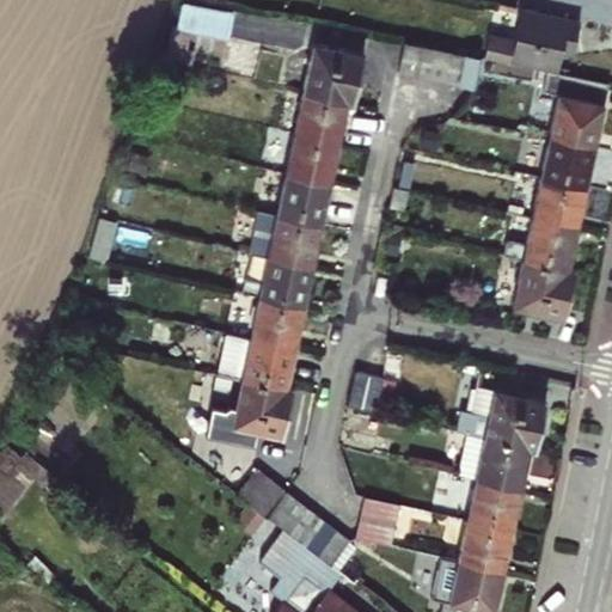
[(230,37),(236,11),(185,1),(181,28),(193,30),(230,37)]
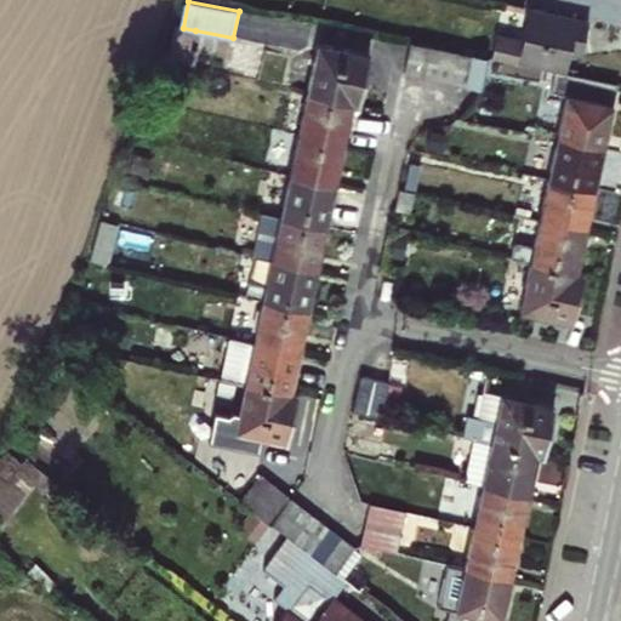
[(531,10),(520,64),(558,72),(565,73),(570,52),(571,45),(587,47),(592,23),(531,10)]
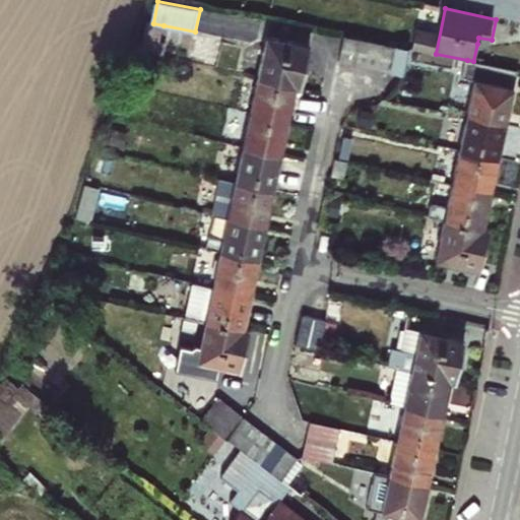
[(164,25),(153,23),(149,23),(143,52),(165,57),(168,44),(160,42),(164,25)]
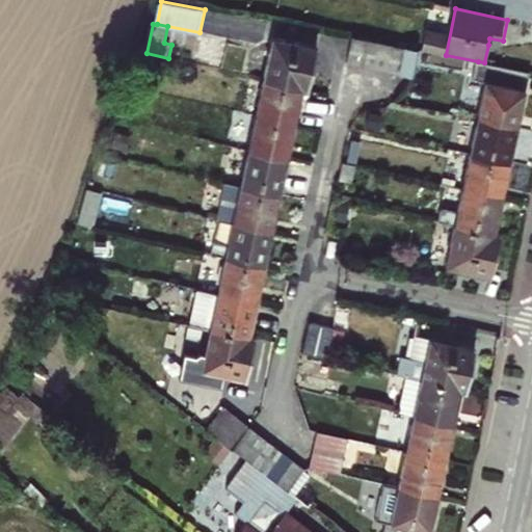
[(272,35),(264,78),(309,87),(318,45),(272,35)]
